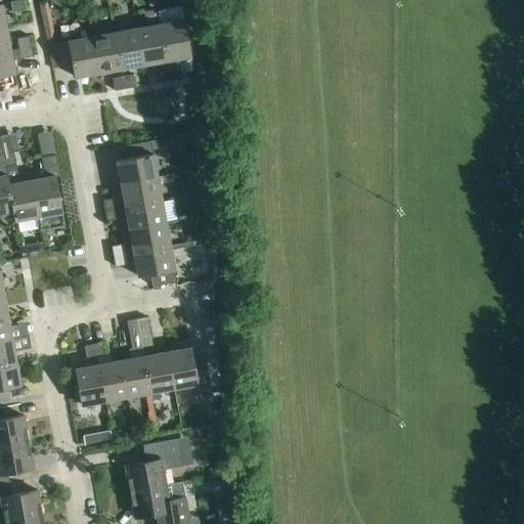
[(22,0),(9,2),(11,12),(25,10),(22,0)]
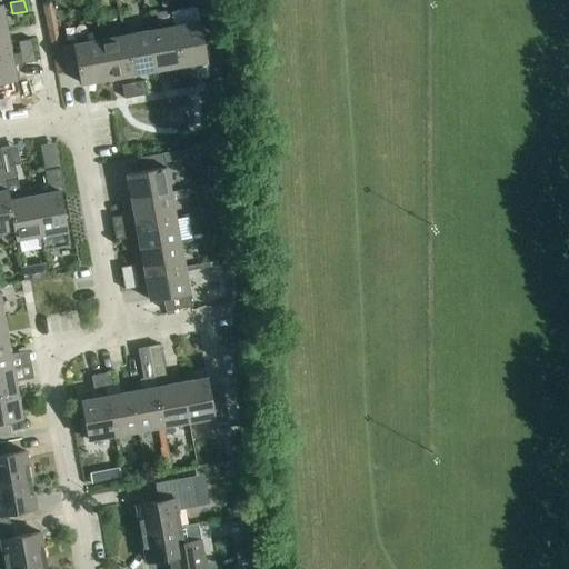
[(52,5),(43,6),(57,76),(65,75),(60,48),(63,47),(63,42),(59,43),(52,5)]
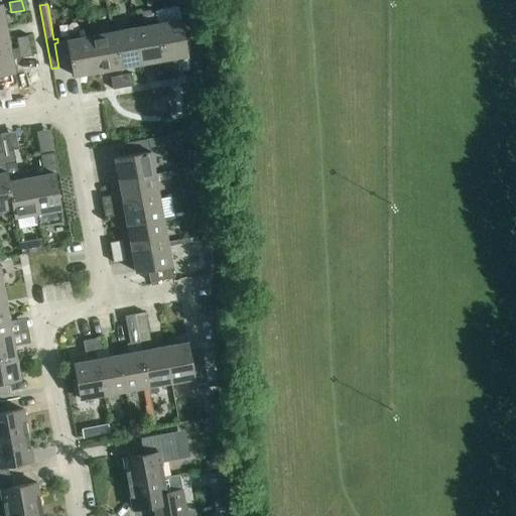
[(164,59),(187,55),(178,7),(155,12),(157,24),(164,59)]
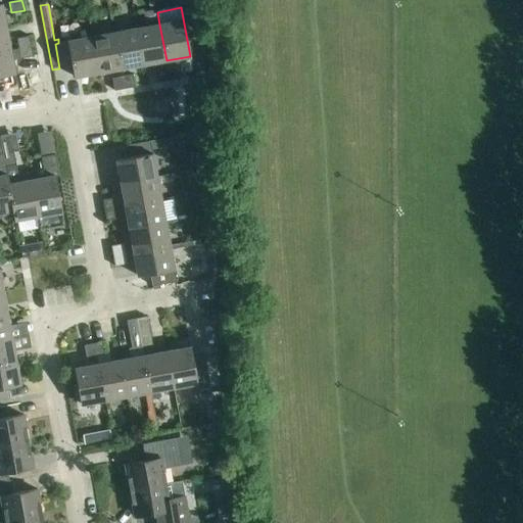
[(137,29),(143,65),(153,63),(154,68),(157,70),(159,83),(170,81),(168,68),(167,60),(159,25),(137,29)]
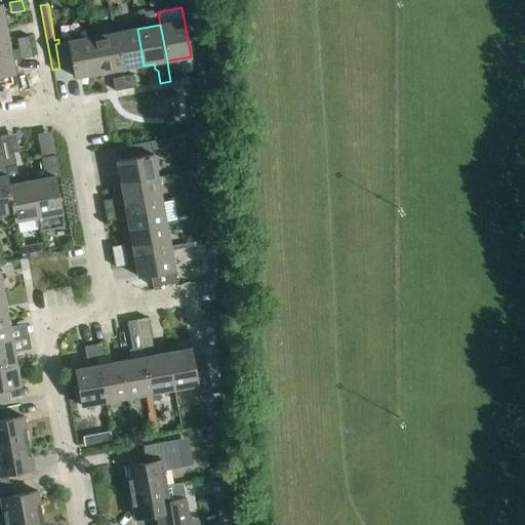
[(0,29),(0,52),(10,50),(6,28),(0,29)]
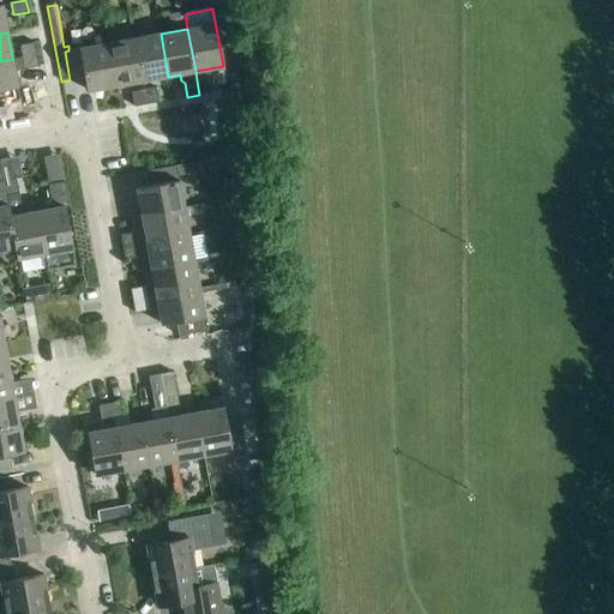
[(142,82),(168,77),(161,34),(133,38),(142,82)]
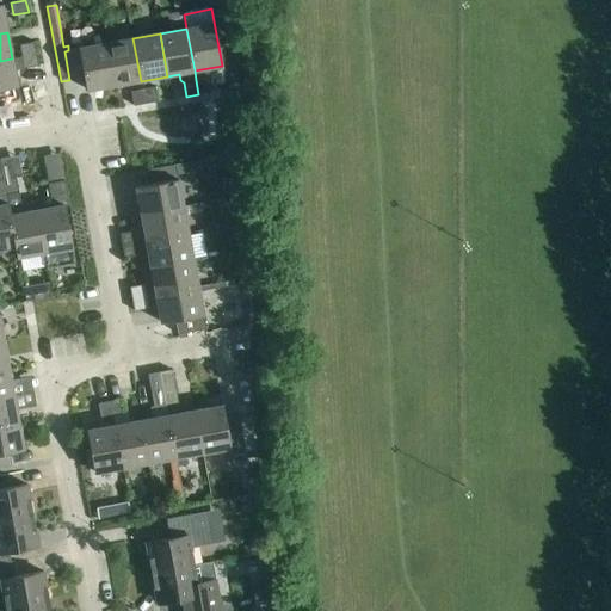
[(113,86),(141,81),(133,38),(106,44),(113,86)]
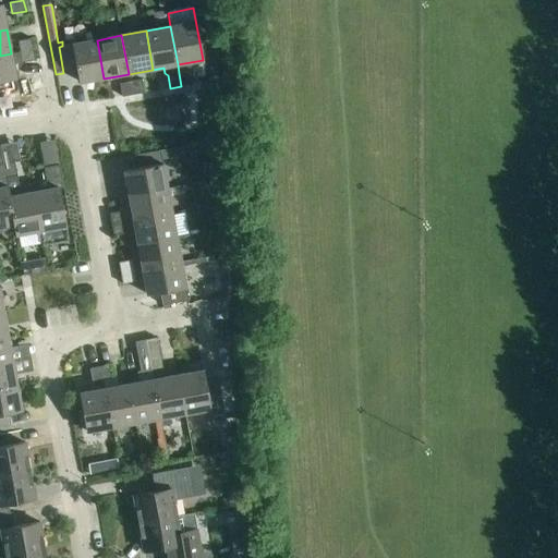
[(17,41),(20,52),(33,50),(31,39),(17,41)]
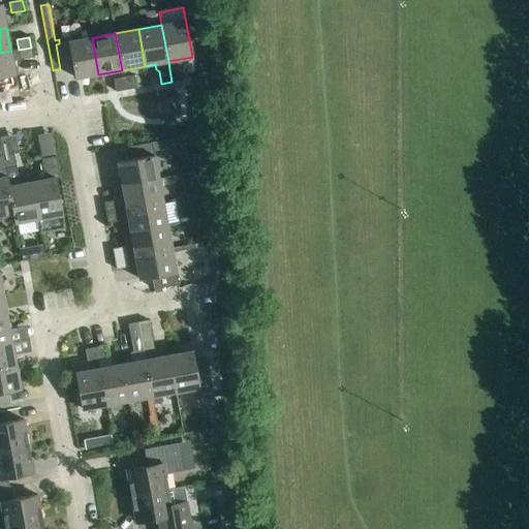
[(74,79),(98,74),(92,38),(59,43),(56,44),(60,69),(72,66),(74,79)]
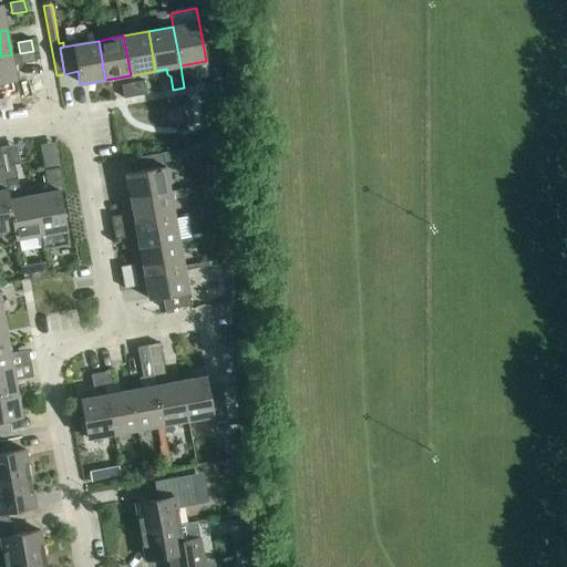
[(33,51),(20,53),(22,64),(35,62),(33,51)]
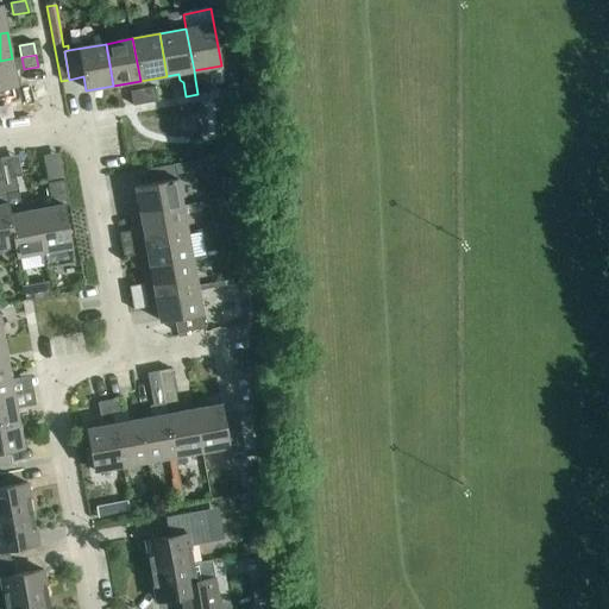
[(12,58),(0,61),(0,89),(7,88),(17,87),(12,58)]
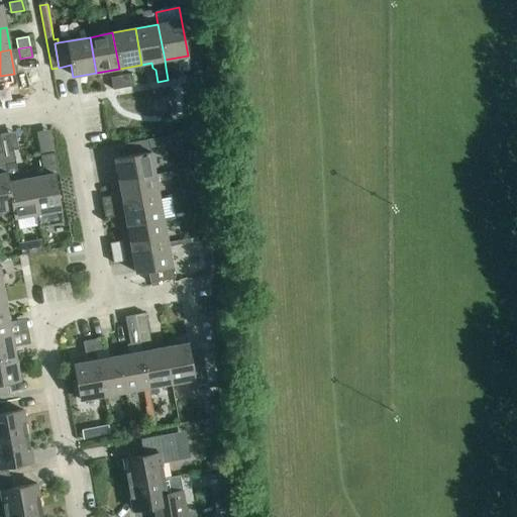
[(176,66),(166,68),(168,80),(179,78),(176,66)]
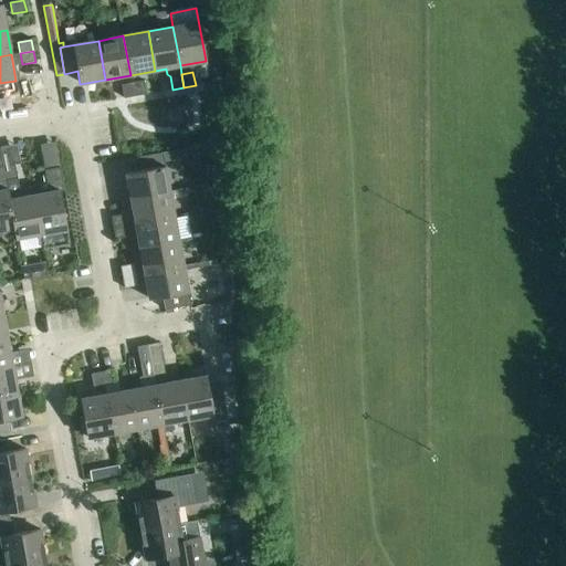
[(0,95),(9,94),(7,82),(0,83),(0,95)]
